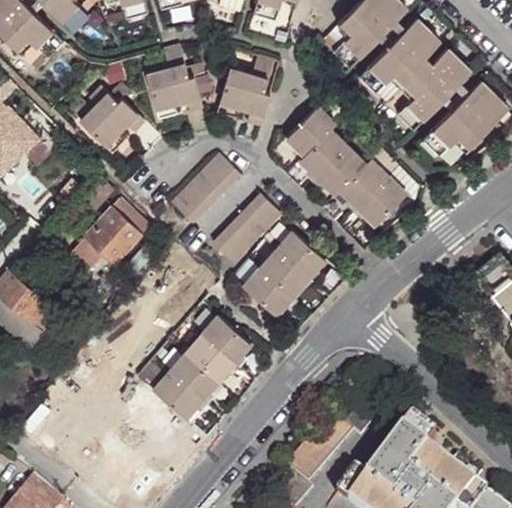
[(0,0),(0,35),(36,71),(64,43),(35,15),(30,9),(22,1),(20,0),(0,0)]
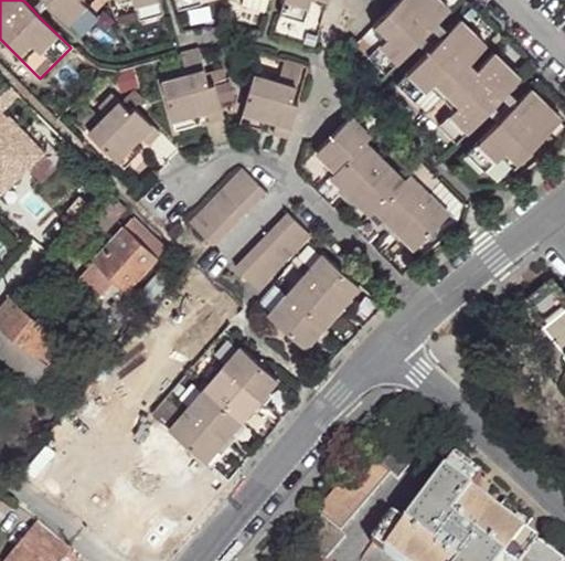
[(39,17),(49,6),(42,0),(33,10),(39,17)]
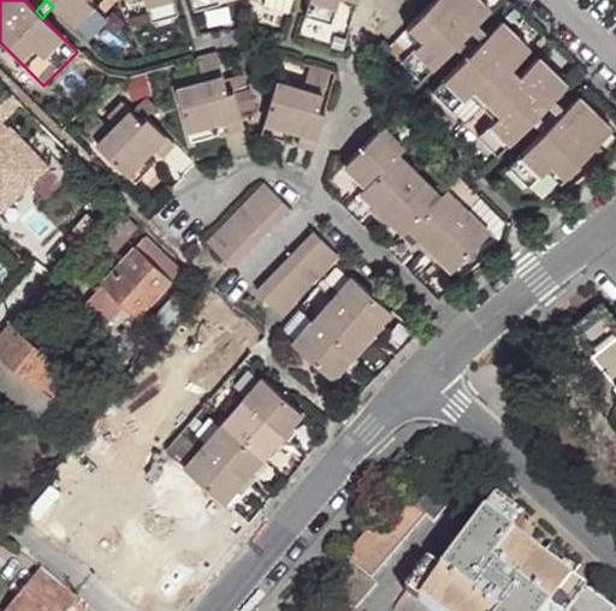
[(46,0),(53,6),(88,41),(107,21),(88,1),(89,0),(46,0)]
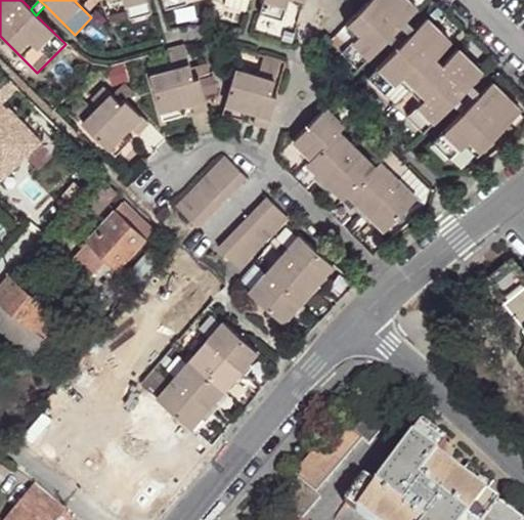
[(106,0),(108,3),(121,0),(123,0),(130,22),(153,15),(147,0),(106,0)]
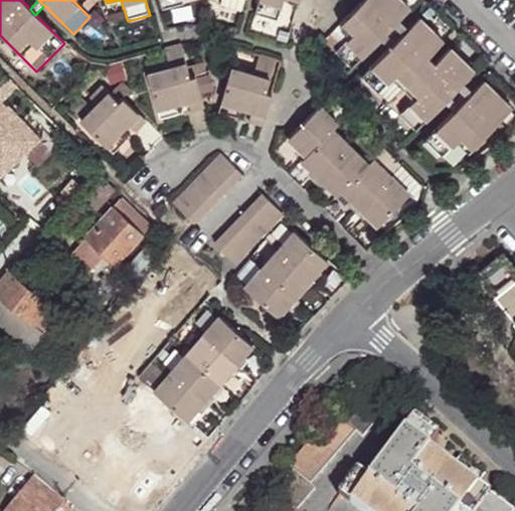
[(158,0),(162,12),(185,5),(183,0),(158,0)]
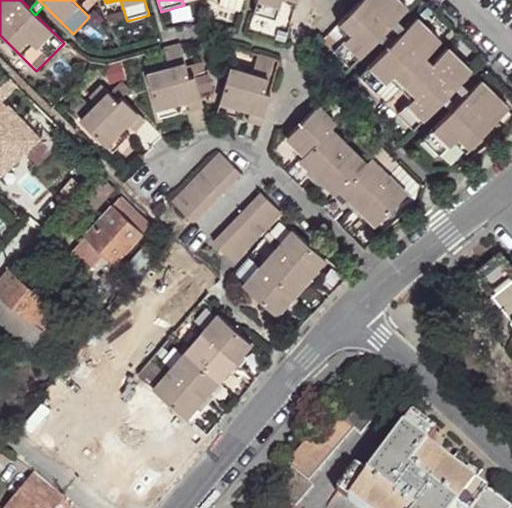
[(219,0),(218,5),(241,12),(244,0),(219,0)]
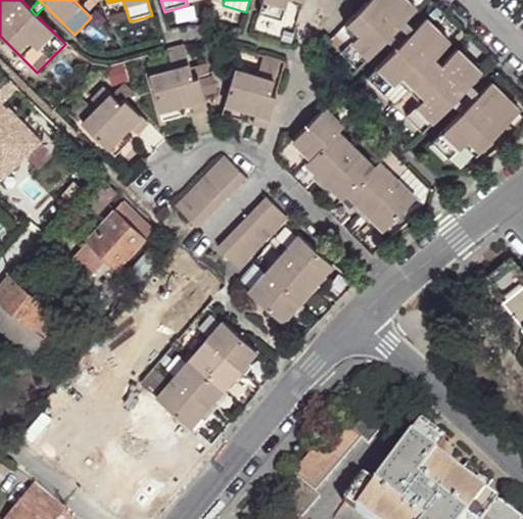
[(282,22),(288,2),(303,7),(305,0),(263,0),(258,15),(282,22)]
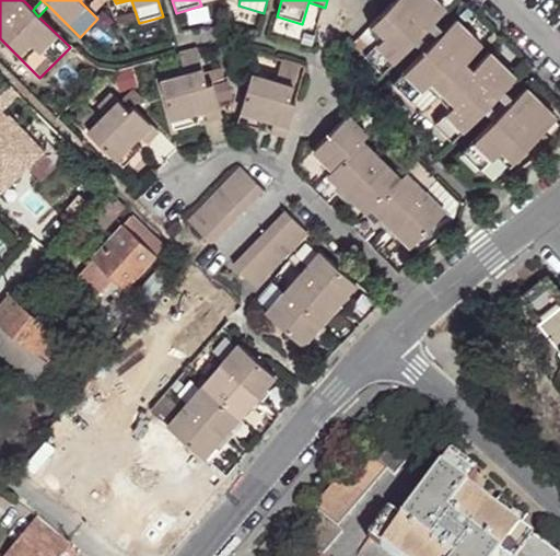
[(372,50),(364,58),(383,77),(413,45),(420,39),(429,31),(435,23),(446,12),(433,0),(397,0),(370,30),(382,41),(372,50)]
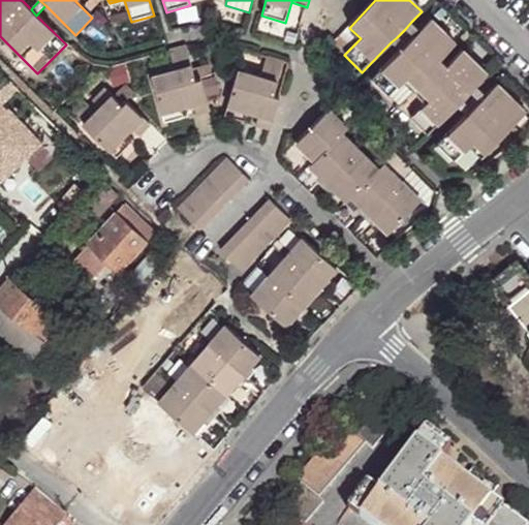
[(371,82),(389,98),(405,82),(427,102),(409,119),(428,137),(458,106),(463,101),(471,93),(476,87),(488,75),(463,52),(446,67),(440,61),(456,44),(431,21),(419,31),(413,37),(406,45),(400,52),(371,82)]
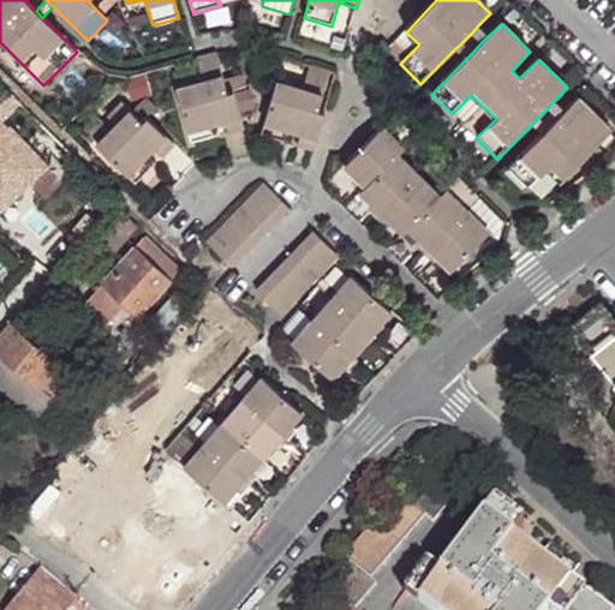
[(471,34),(481,43),(488,36),(478,25),(471,34)]
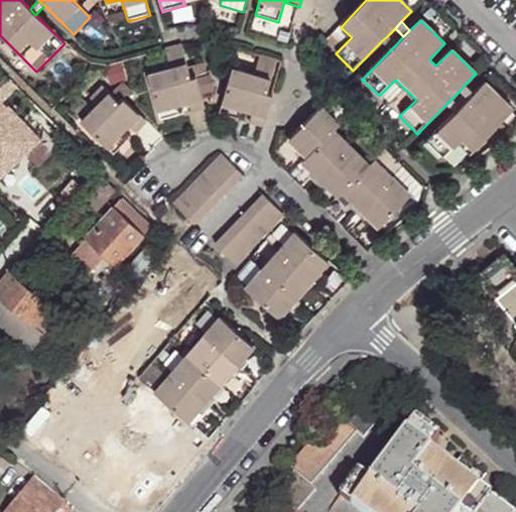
[(332,35),(325,43),(336,53),(343,46),(332,35)]
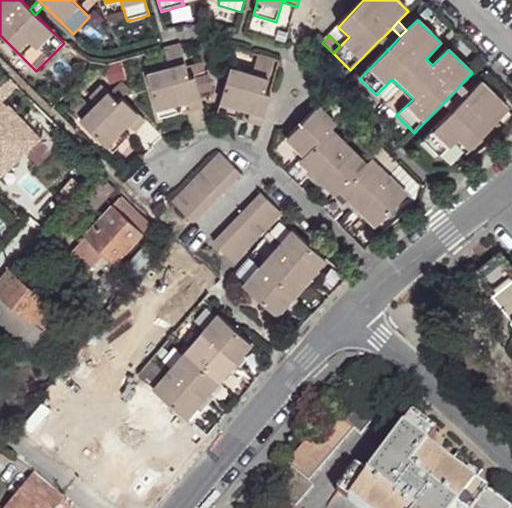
[(387,50),(393,44),(384,36),(378,41),(387,50)]
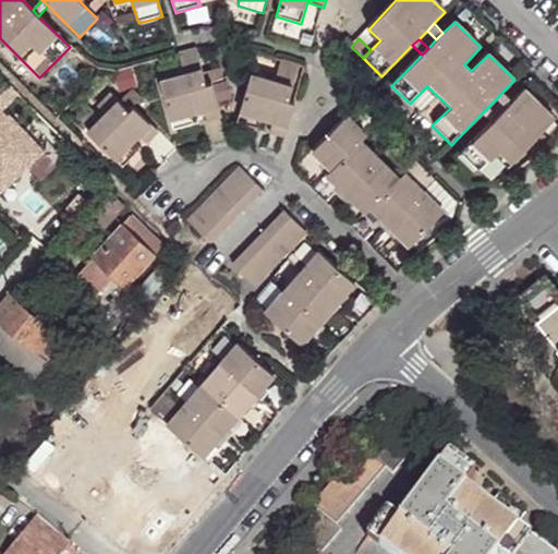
[(160,84),(172,132),(199,124),(196,115),(204,112),(206,123),(221,119),(213,85),(206,86),(204,75),(197,51),(179,56),(184,77),(160,84)]
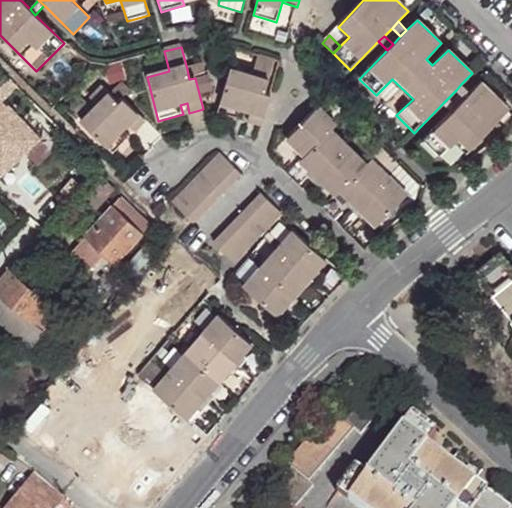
[(258,58),(255,68),(272,73),(275,62),(258,58)]
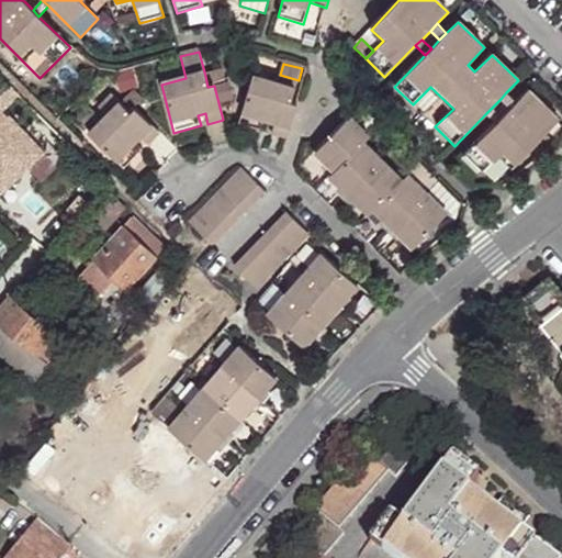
[(223,71),(205,76),(208,87),(214,86),(225,82),(223,71)]
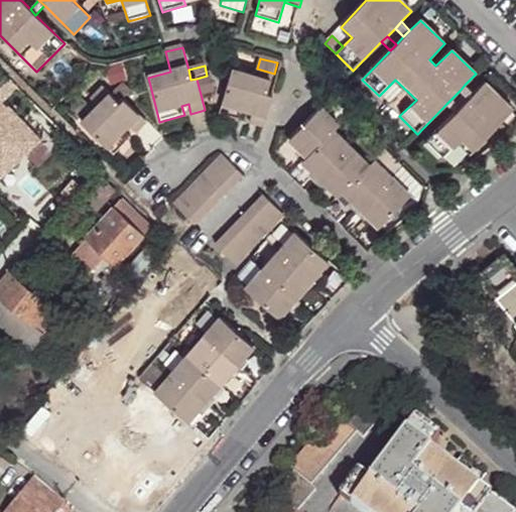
[(232,70),(219,114),(243,122),(246,113),(252,115),(249,124),(263,128),(273,97),(267,95),(274,74),(257,69),(254,78),(232,70)]
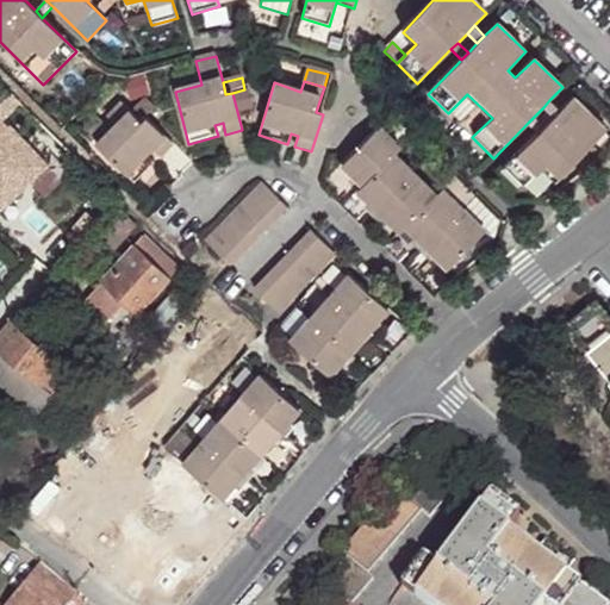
[(504,168),(524,187),(543,168),(556,182),(607,131),(573,98),(560,111),(554,117),(545,126),(539,133),(504,168)]
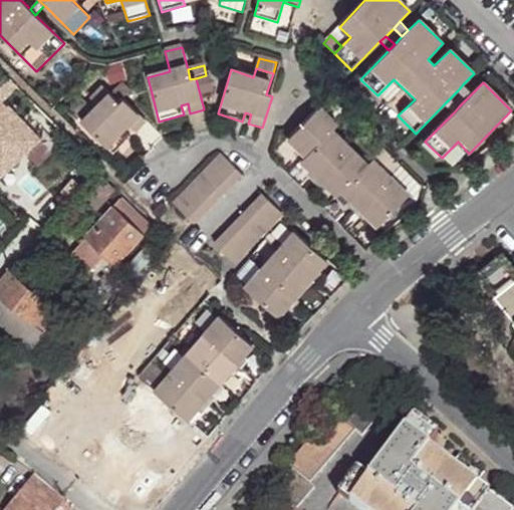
[(131,91),(122,83),(110,95),(118,104),(122,100),(131,91)]
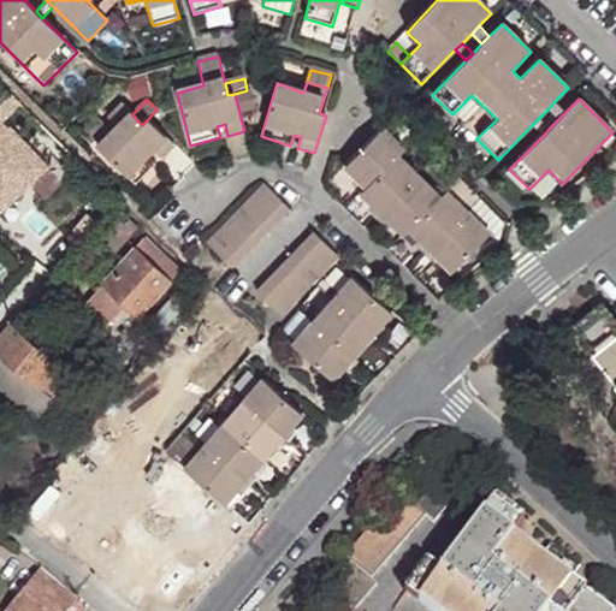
[(46,149),(53,141),(6,101),(1,106),(16,122),(46,149)]
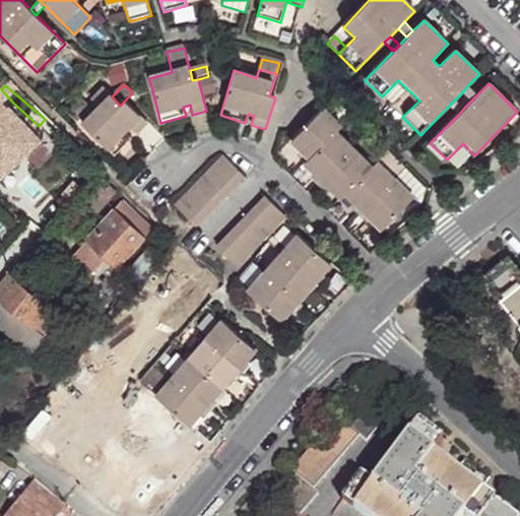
[(472,100),(477,94),(468,85),(463,91),(472,100)]
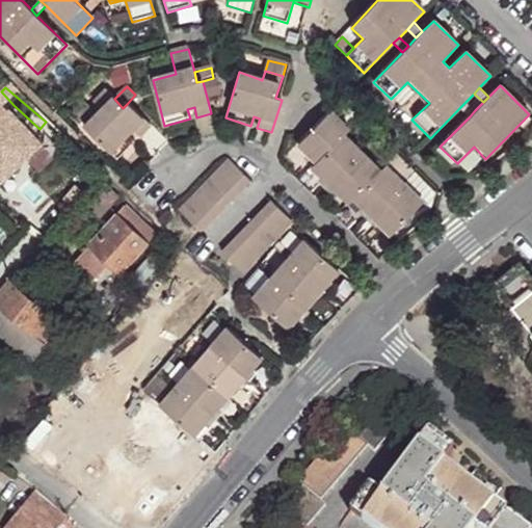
[(14,105),(1,91),(0,93),(0,110),(4,115),(14,105)]
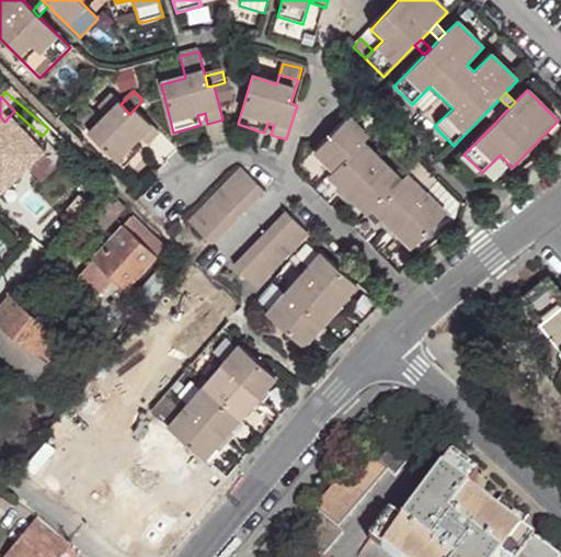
[(99,111),(105,116),(88,135),(124,170),(142,151),(135,144),(140,138),(148,146),(159,134),(134,110),(129,114),(121,104),(112,97),(99,111)]
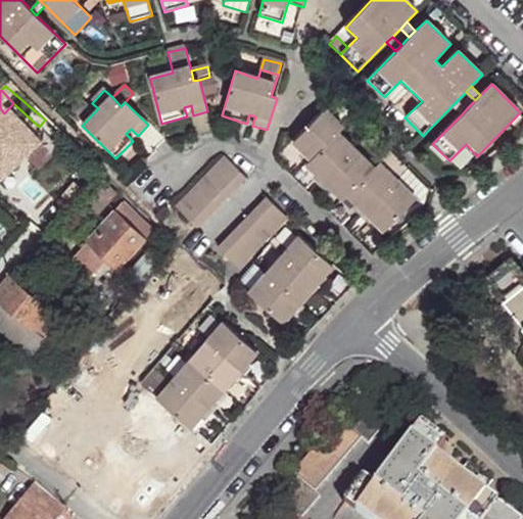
[(462,114),(467,108),(458,100),(453,105),(462,114)]
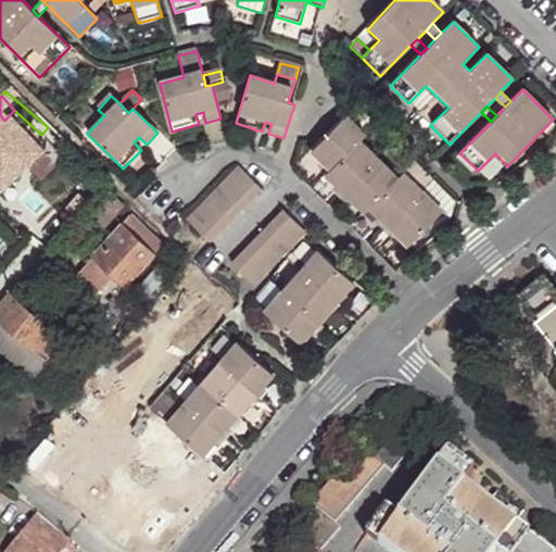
[(345,116),(316,146),(311,152),(330,171),(361,141),(366,137),(345,116)]
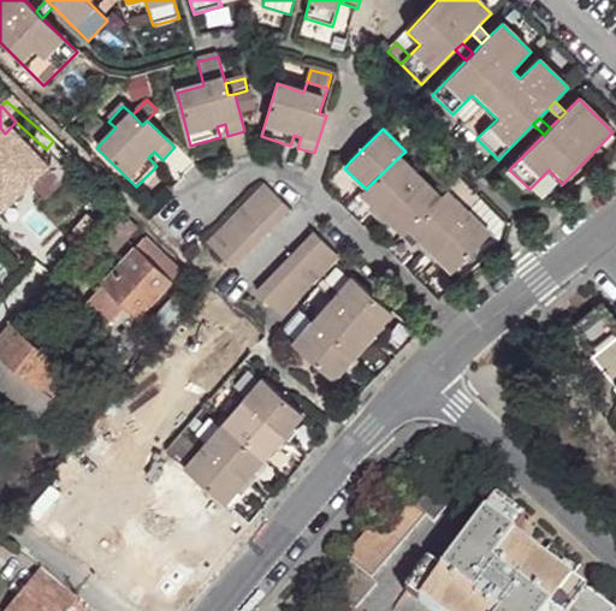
[(0,166),(15,152),(0,136),(0,166)]
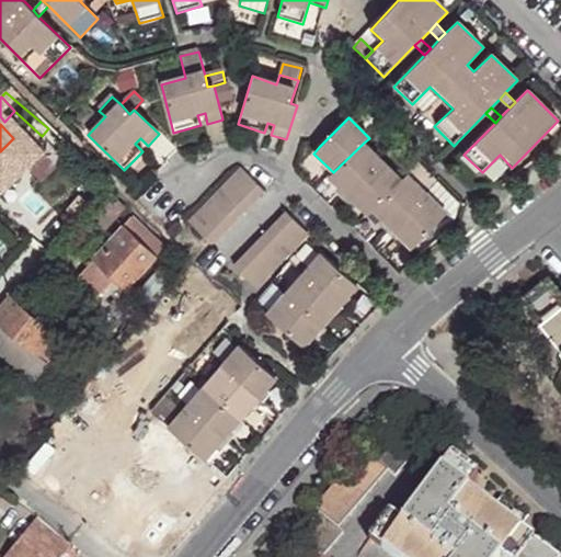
[(364,143),(333,172),(328,178),(347,197),(384,161),(364,143)]
